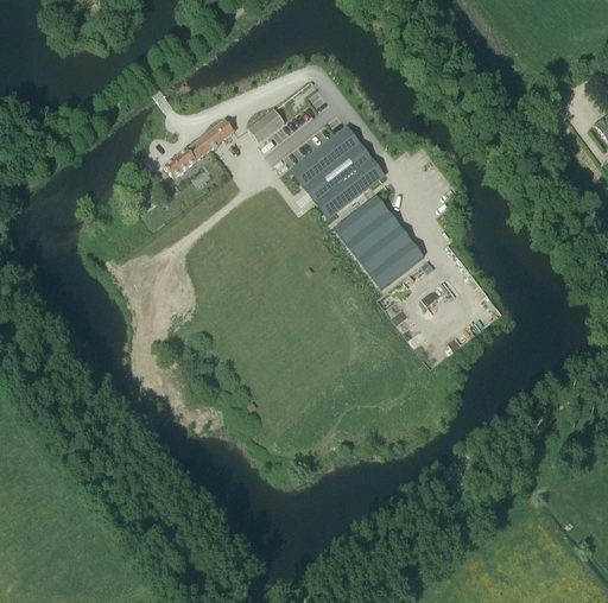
[(286,113),(278,103),(247,128),(257,141),(289,116),(286,113)]
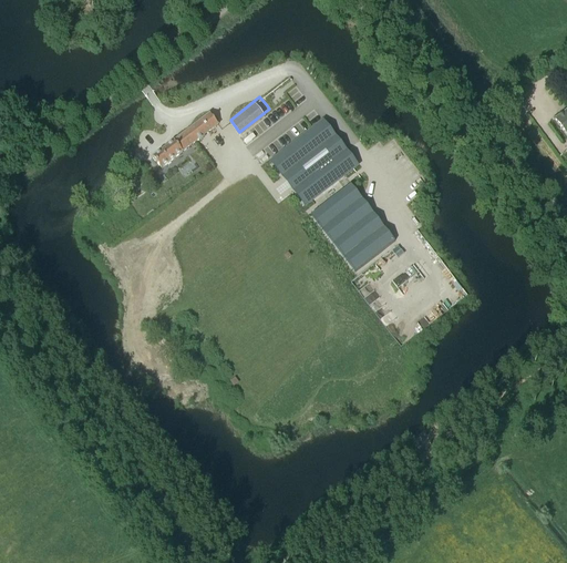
[(566,132),(566,106),(555,116),(566,132)]
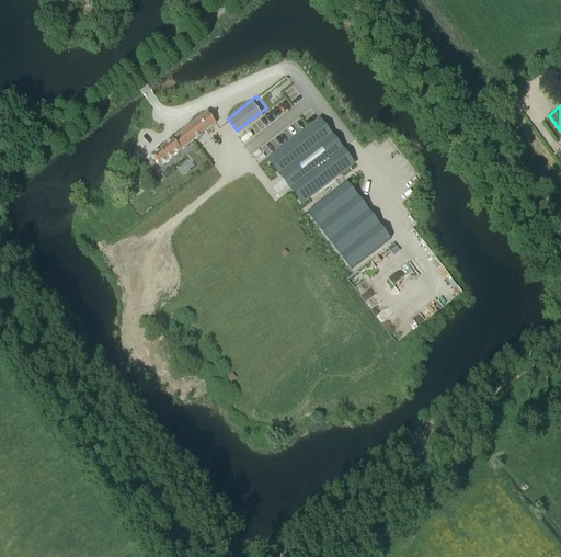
[(207,106),(150,149),(160,162),(216,118),(207,106)]
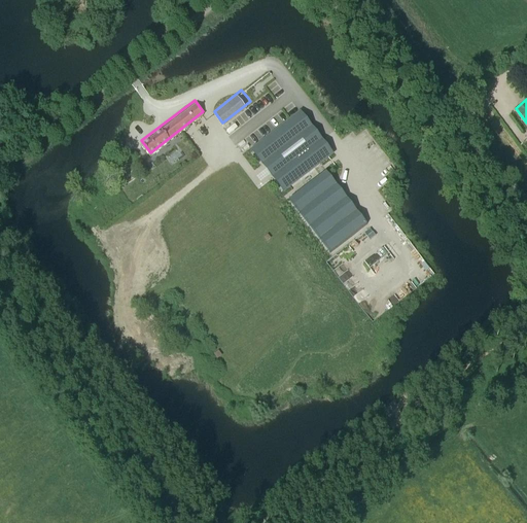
[(301,108),(250,147),(283,189),(334,151),(301,108)]
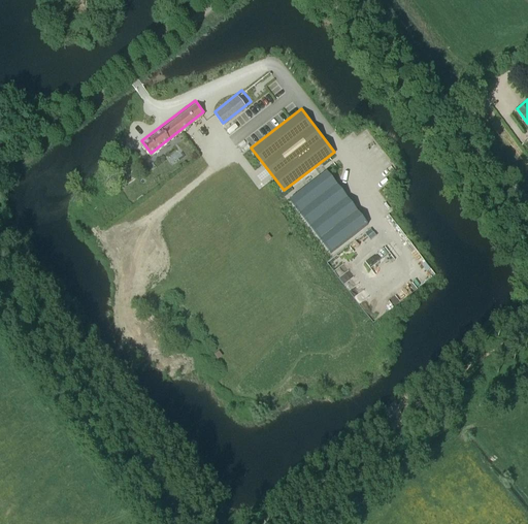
[(111,185),(113,187),(124,178),(124,174),(120,168),(107,178),(108,181),(111,185)]
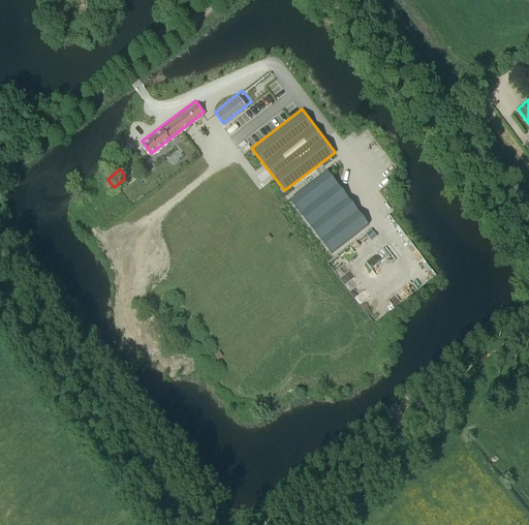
[(290,197),(331,250),(368,221),(327,170),(290,197)]
